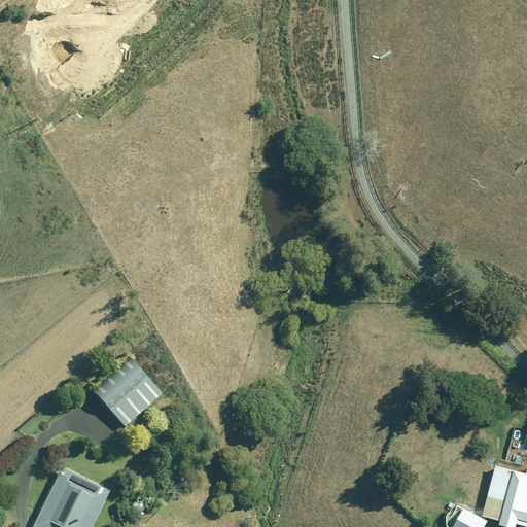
[(131,357),(93,390),(124,426),(161,393),(131,357)]
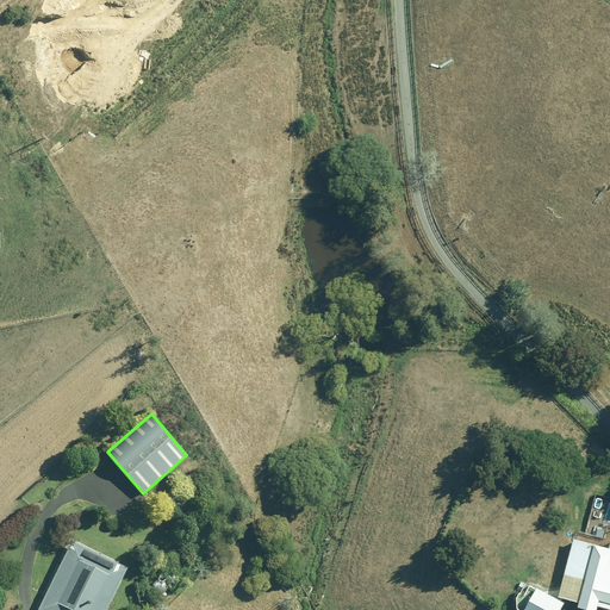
[(609,548),(577,539),(560,596),(582,603),(580,608),(589,609),(599,609),(601,607),(609,609),(609,548)]
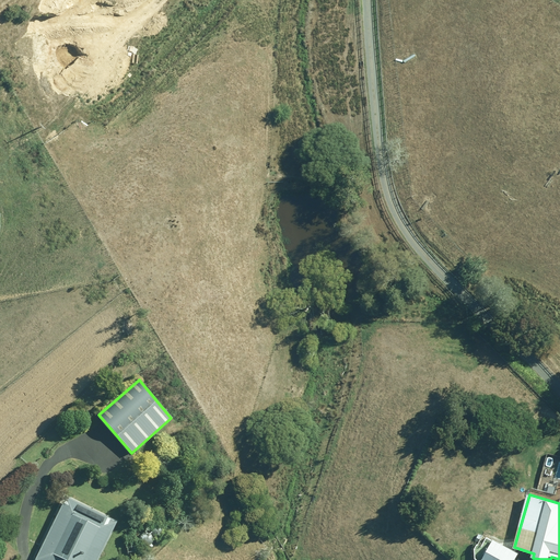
[(66,497),(34,559),(36,559),(97,559),(116,523),(66,497)]
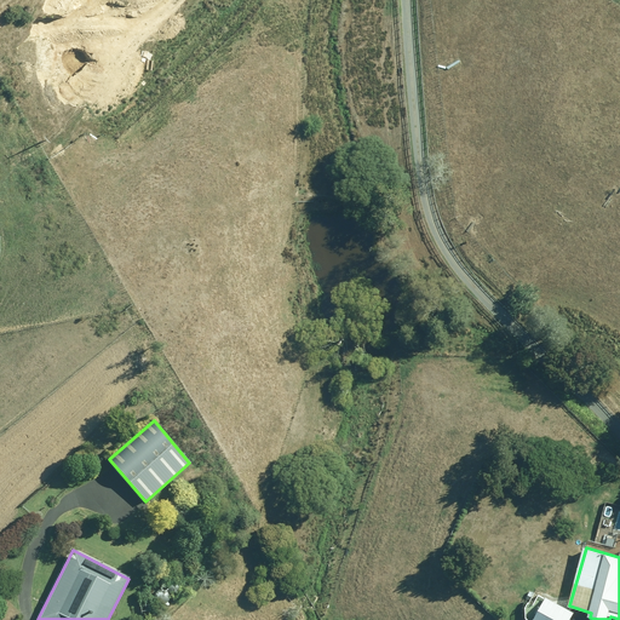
[(535,619),(528,619),(527,619),(572,619),(575,614),(547,598),(535,619)]
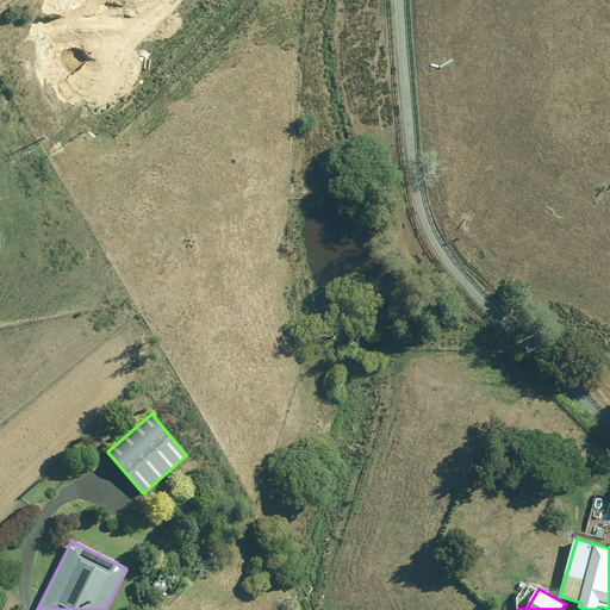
[(0,598),(2,602),(0,604),(0,608),(1,609),(13,609),(20,603),(8,591),(0,598)]
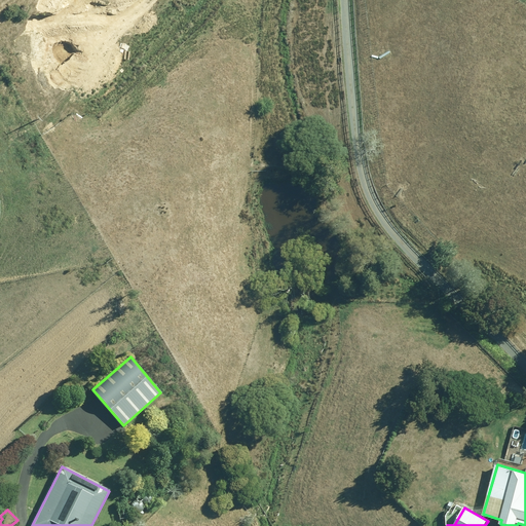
All buildings are outlined.
